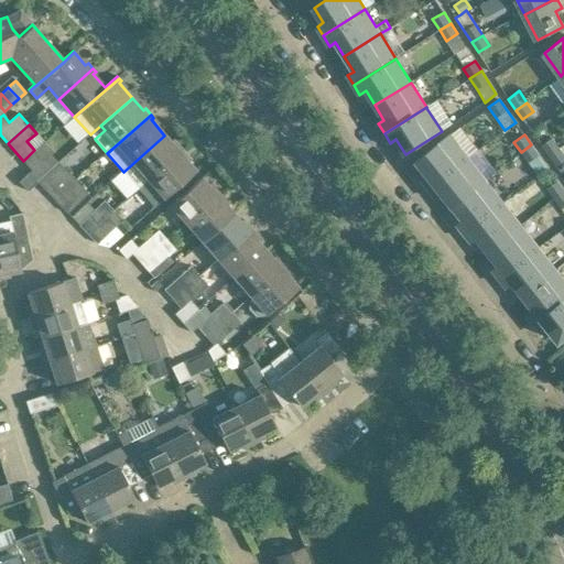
[(164,136),(123,172),(139,190),(183,151),(177,145),(175,148),(164,136)]
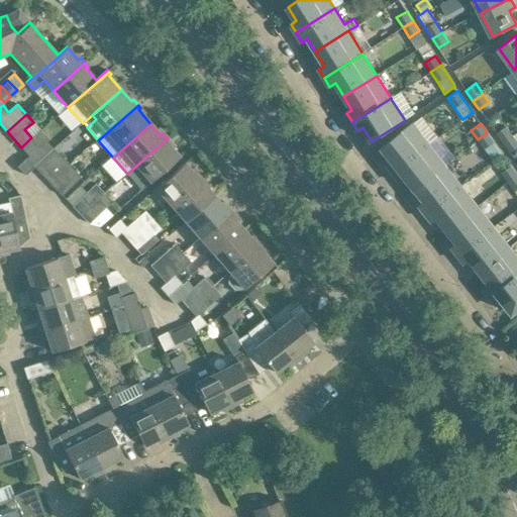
[(387,165),(393,173),(428,145),(411,124),(382,147),(392,161),(387,165)]
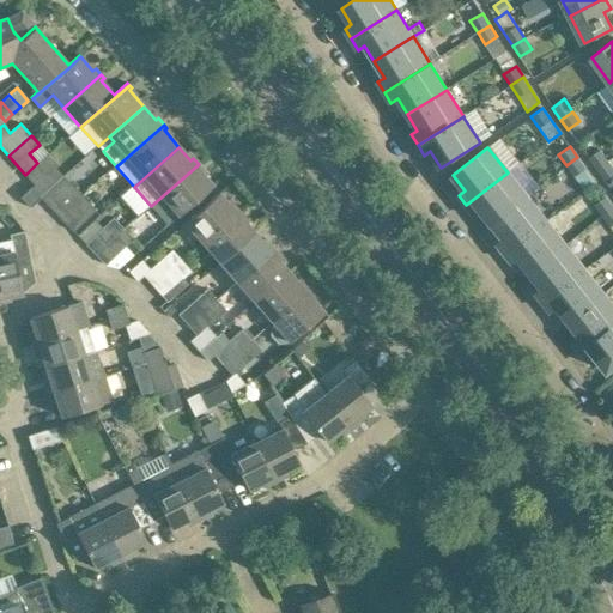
[(600,150),(588,158),(596,170),(608,162),(600,150)]
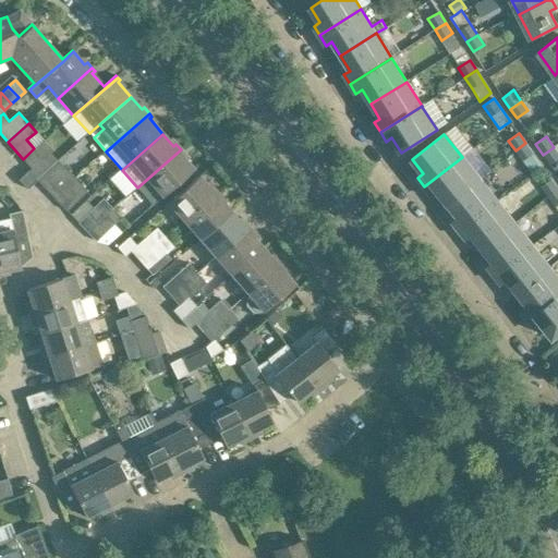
[(34,148),(23,159),(32,169),(28,171),(37,180),(58,161),(50,153),(51,150),(43,141),(34,148)]
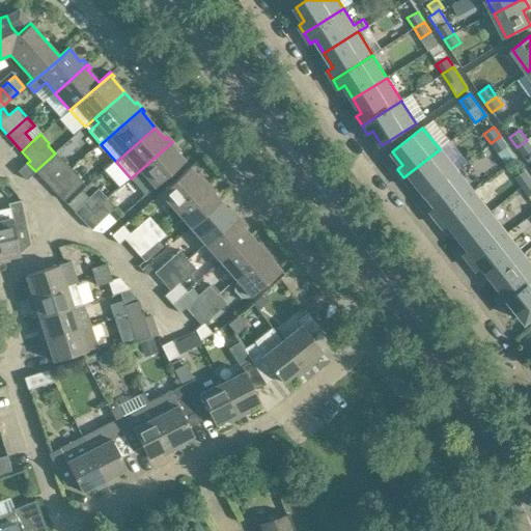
[(500,136),(491,143),(506,166),(516,159),(500,136)]
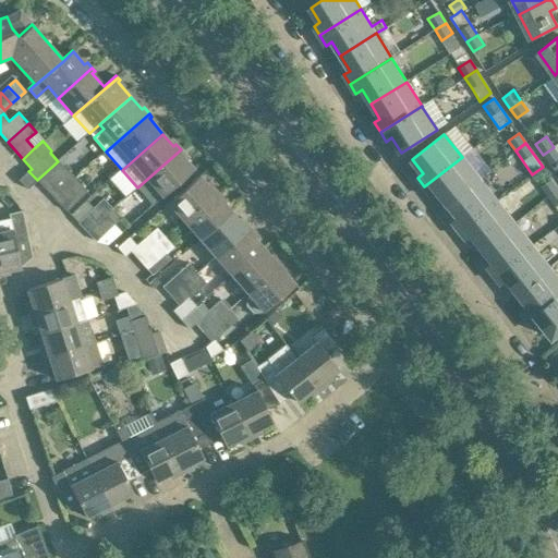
[(557,153),(554,147),(543,155),(550,165),(557,158),(557,153)]
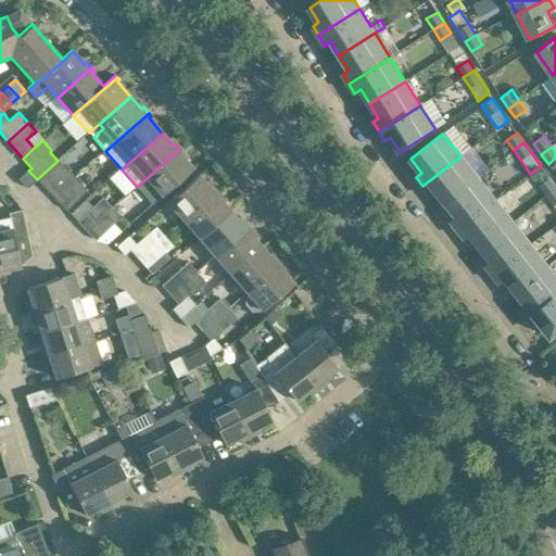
[(180,149),(137,187),(152,204),(192,167),(180,154),(182,152),(180,149)]
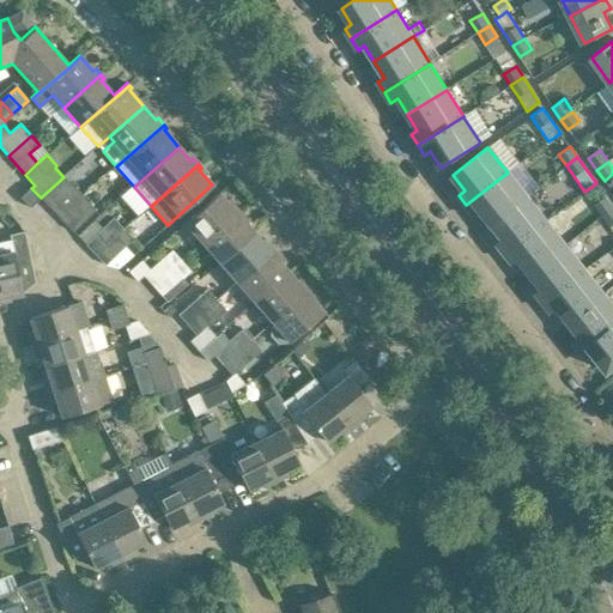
[(491,224),(527,196),(508,173),(466,205),(474,214),(480,210),(491,224)]
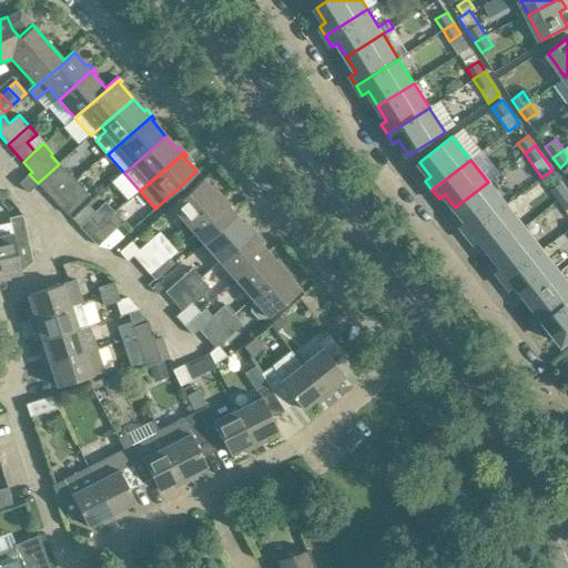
[(59,164),(38,183),(46,191),(54,201),(75,182),(66,171),(59,164)]
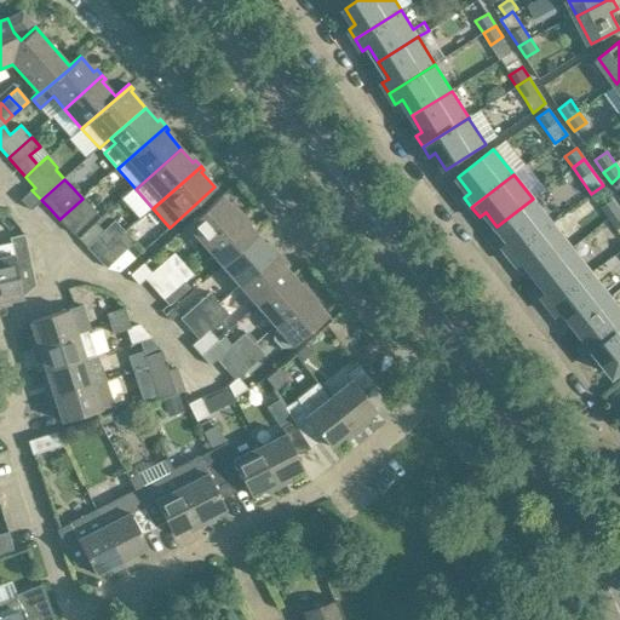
[(30,210),(41,200),(30,189),(21,200),(30,210)]
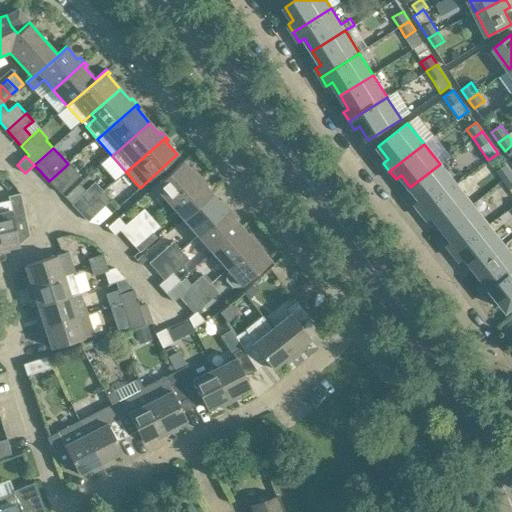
[(183,160),(154,185),(170,204),(201,177),(196,171),(194,173),(183,160)]
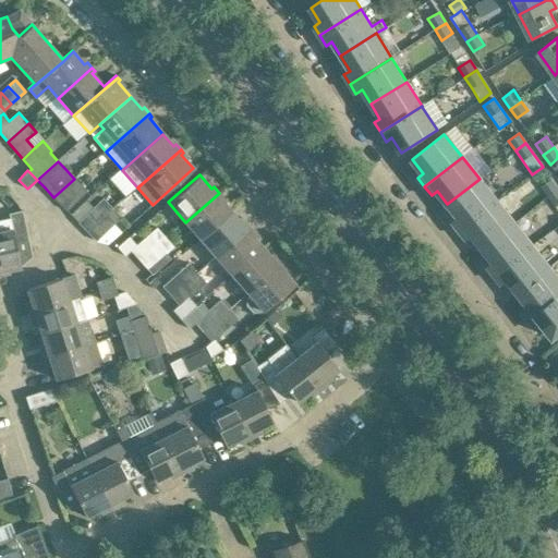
[(74,179),(53,197),(67,210),(86,192),(74,179)]
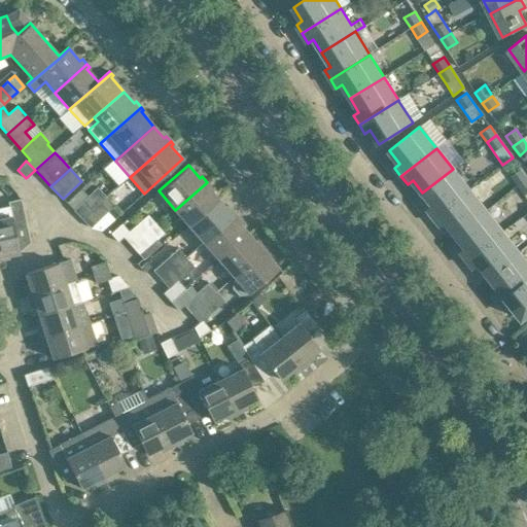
[(453,169),(422,192),(432,205),(427,209),(434,218),(469,190),(453,169)]
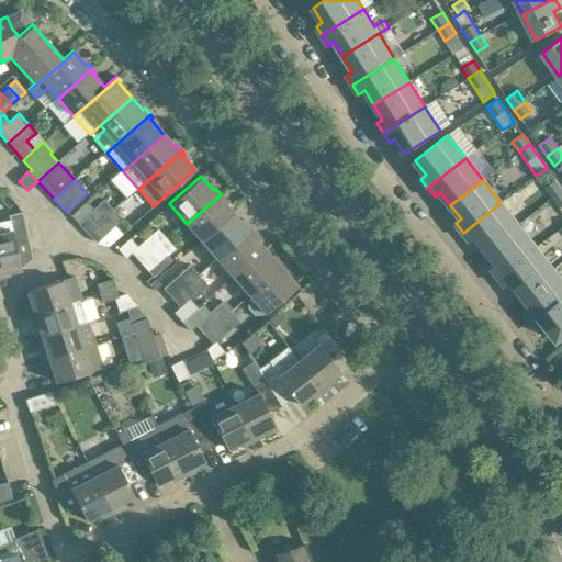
[(544,188),(552,199),(561,190),(561,189),(555,180),(544,188)]
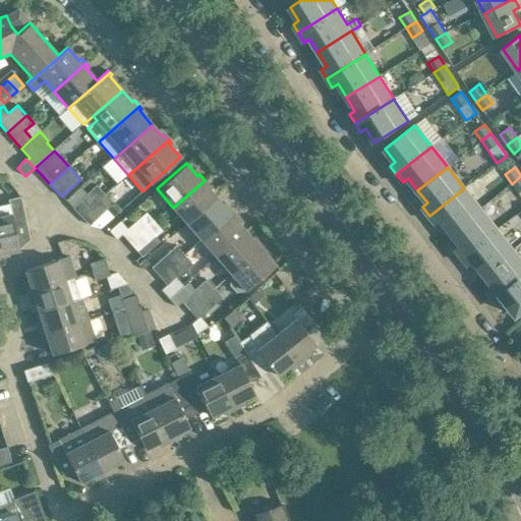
[(518,193),(520,190),(520,176),(512,184),(518,193)]
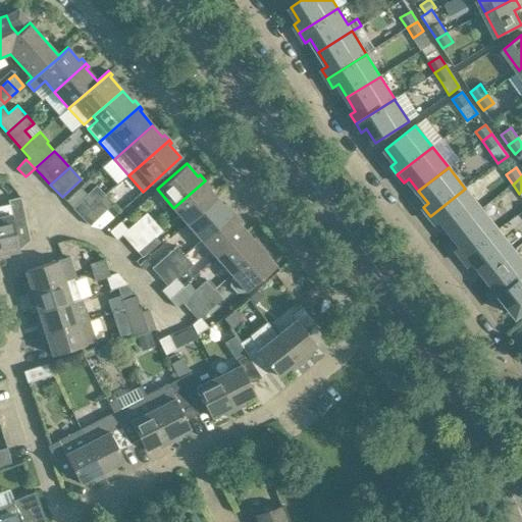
[(205,180),(173,208),(188,224),(217,199),(205,185),(207,183),(205,180)]
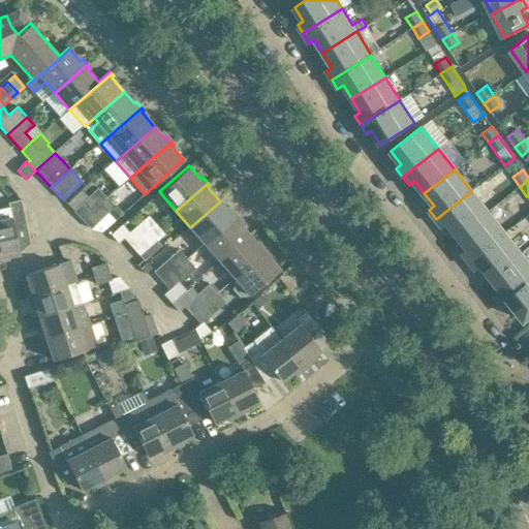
[(97,188),(73,211),(83,220),(106,197),(97,188)]
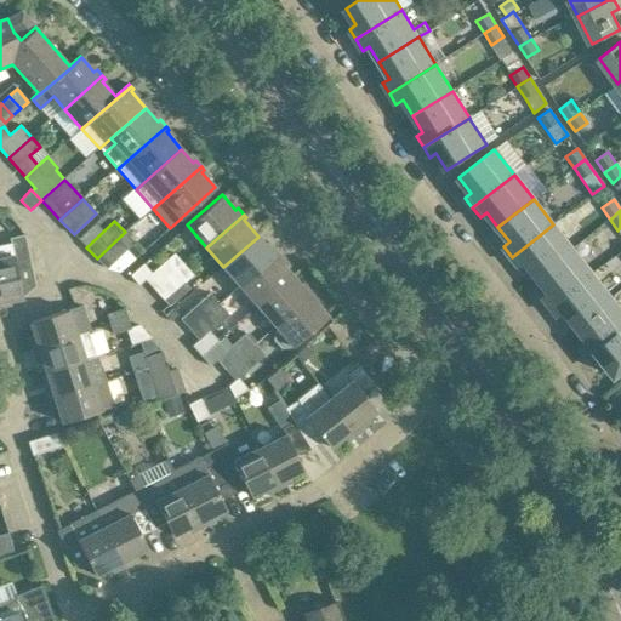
[(553,224),(512,257),(519,267),(525,262),(537,277),(573,249),(553,224)]
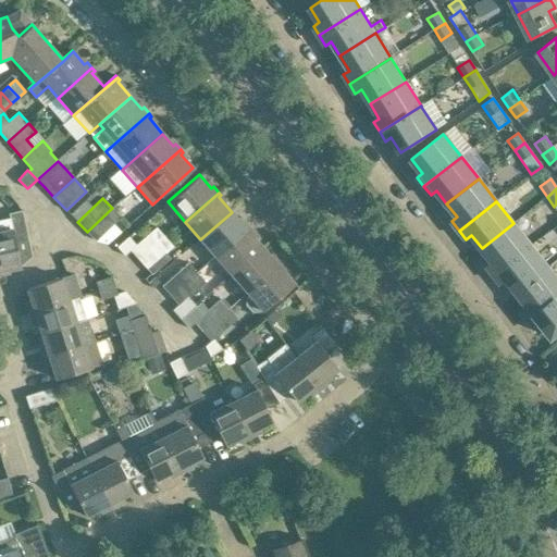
[(112,208),(87,232),(96,240),(121,217),(112,208)]
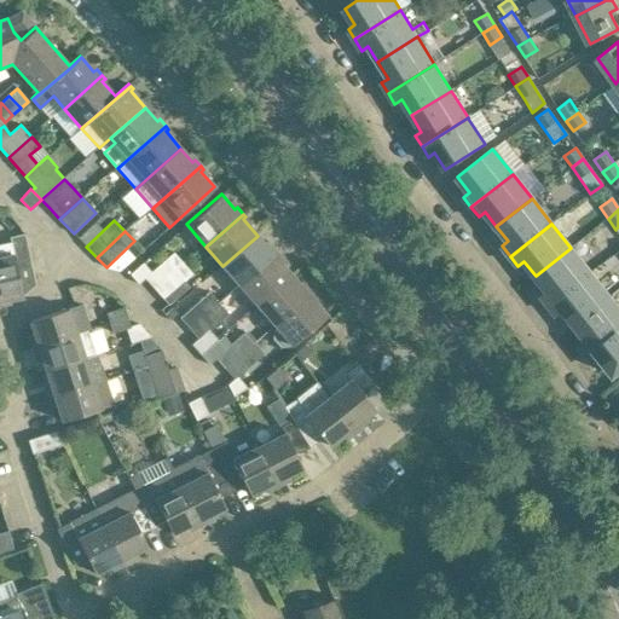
[(11,242),(0,244),(0,301),(23,296),(17,268),(32,265),(24,233),(10,237),(11,242)]
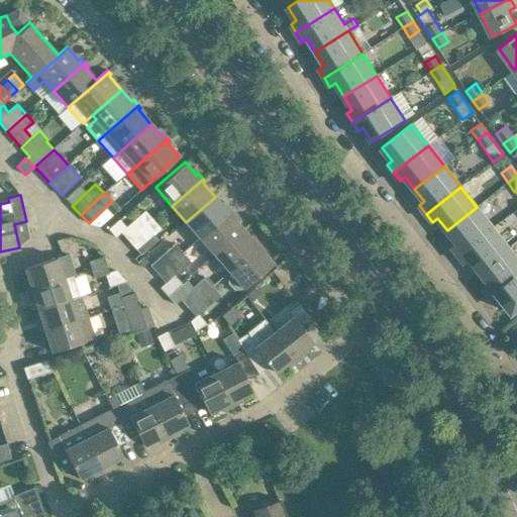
[(225,208),(215,197),(186,222),(201,238),(232,212),(227,206),(225,208)]
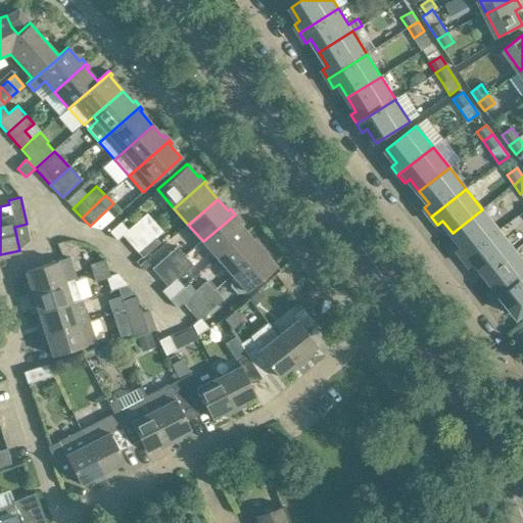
[(482,209),(453,233),(462,245),(457,249),(464,258),(500,230),(482,209)]
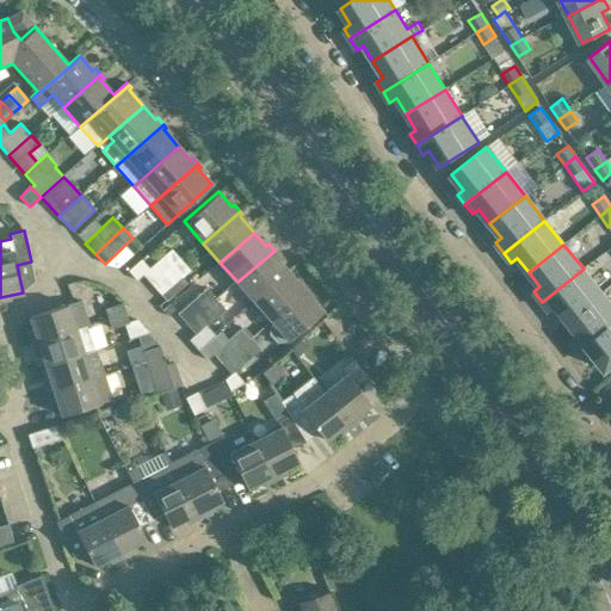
[(141,260),(128,271),(136,279),(142,273),(154,287),(183,261),(173,251),(149,271),(141,260)]
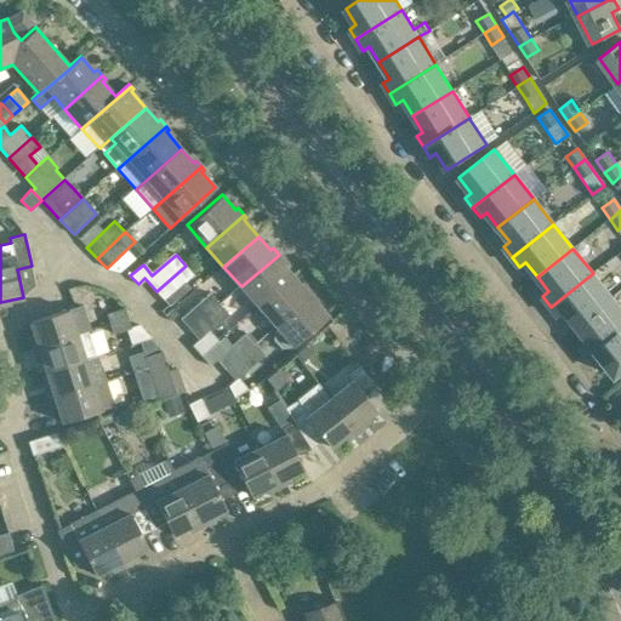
[(279,255),(241,286),(258,307),(294,277),(279,260),(281,257),(279,255)]
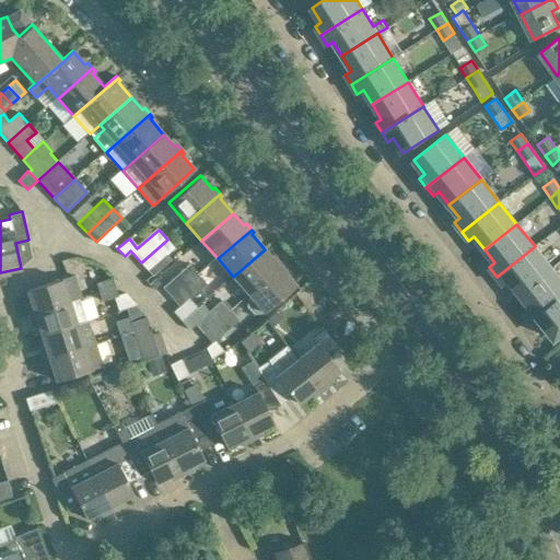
[(167,240),(141,263),(148,270),(149,272),(152,276),(172,259),(167,256),(175,249),(167,240)]
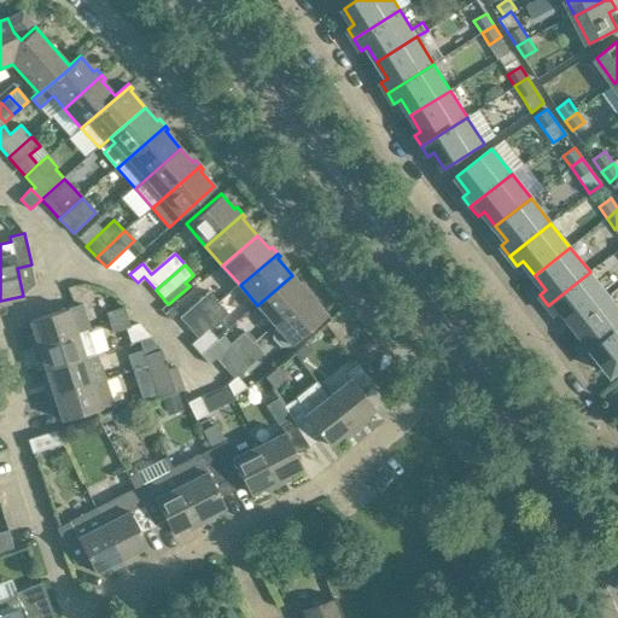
[(590,272),(548,305),(555,315),(561,310),(573,325),(610,297),(590,272)]
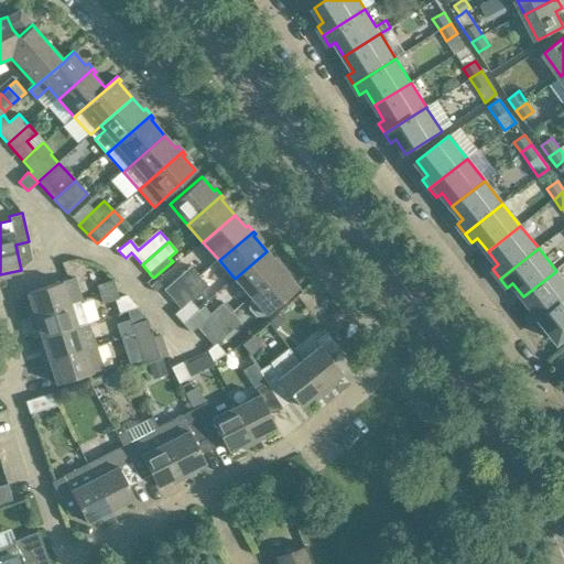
[(267,251),(235,279),(251,296),(285,268),(280,261),(278,263),(267,251)]
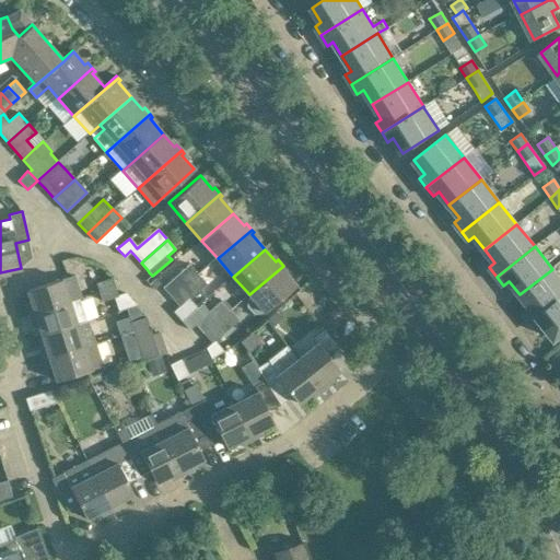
[(183,272),(191,282),(199,276),(190,266),(183,272)]
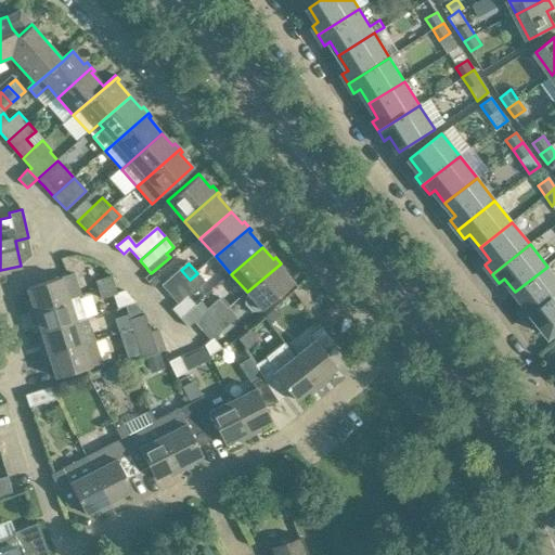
[(281,263),(247,292),(247,293),(244,295),(244,304),(250,310),(258,311),(261,308),(262,309),(293,282),(281,268),(283,266),(281,263)]
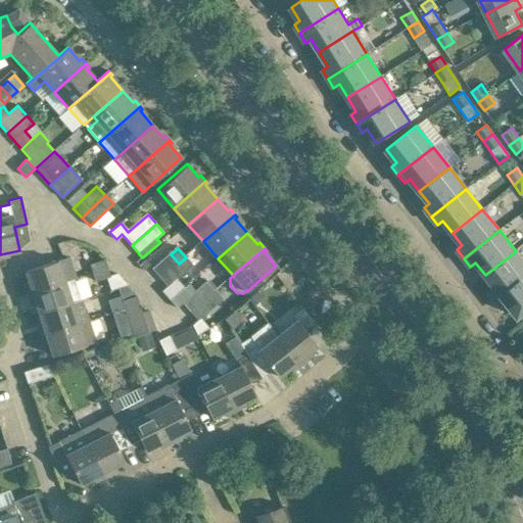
[(522,260),(516,251),(485,275),(494,287),(489,291),(496,300),(522,279),(522,260)]
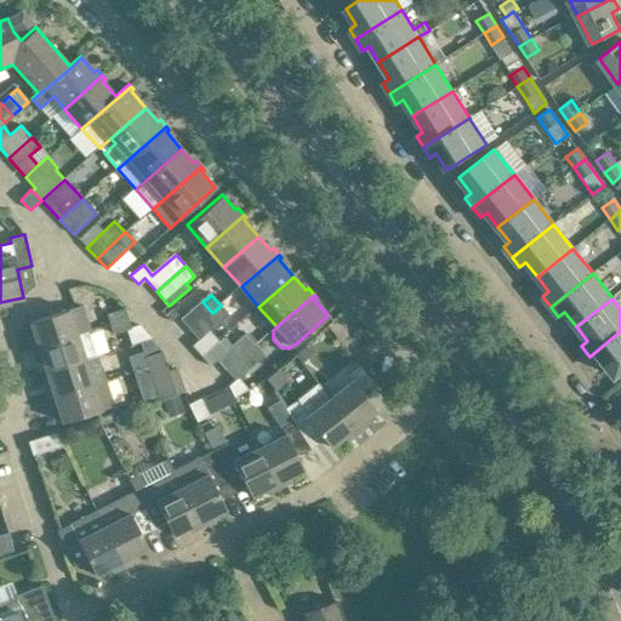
[(29,343),(32,349),(78,335),(90,331),(81,305),(29,322),(36,341),(29,343)]
